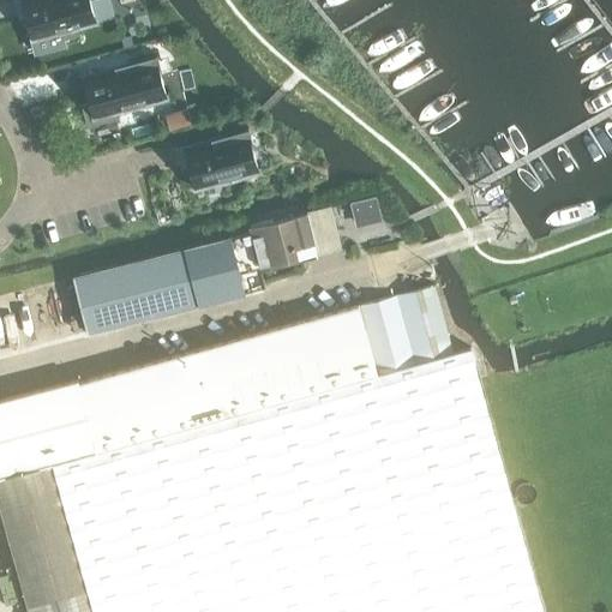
[(22,0),(17,1),(22,19),(28,17),(37,54),(66,46),(65,40),(81,35),(79,28),(99,22),(93,0),(22,0)]
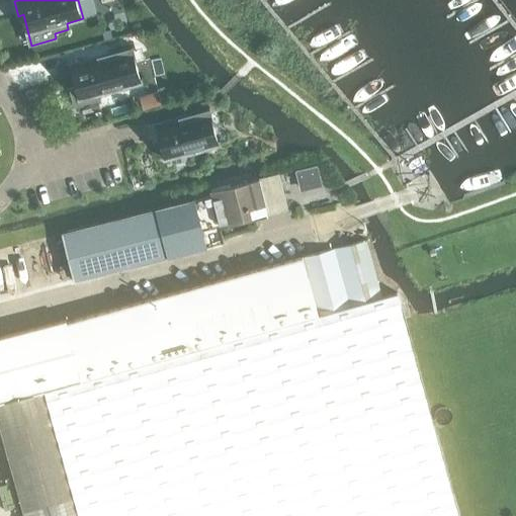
[(124,91),(123,88),(143,83),(134,50),(71,67),(77,88),(71,89),(76,107),(99,101),(98,95),(106,93),(107,96),(124,91)]
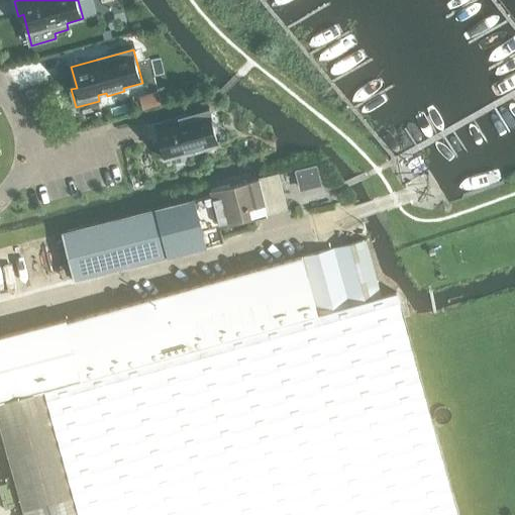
[(204,151),(203,148),(220,144),(211,111),(151,127),(156,142),(161,141),(166,160),(190,152),(191,156),(204,151)]
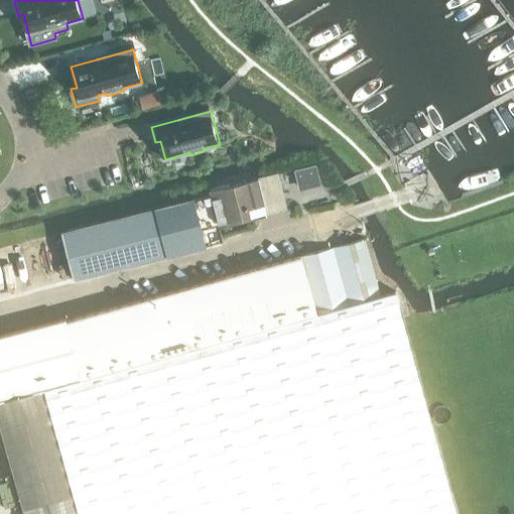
[(315,166),(295,171),(299,187),(301,193),(323,186),(317,166),(315,166)]
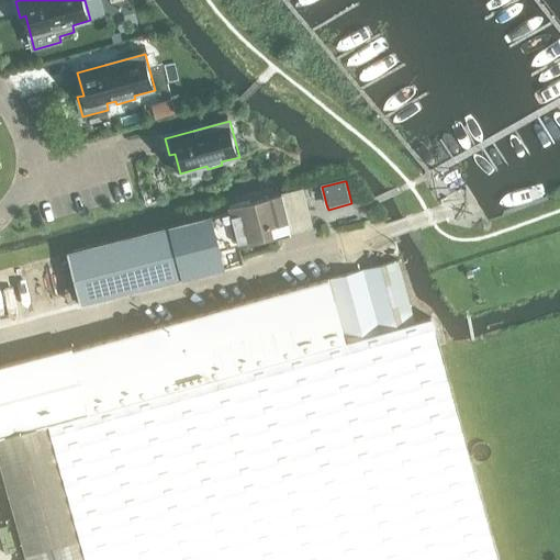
[(281,197),(230,211),(238,245),(271,236),(272,241),(293,235),(283,197),(281,197)]
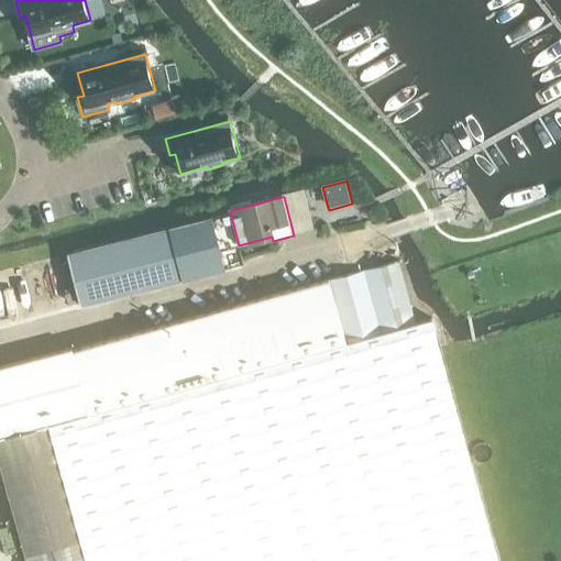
[(187,279),(228,270),(215,218),(174,228),(68,253),(80,306),(187,279)]
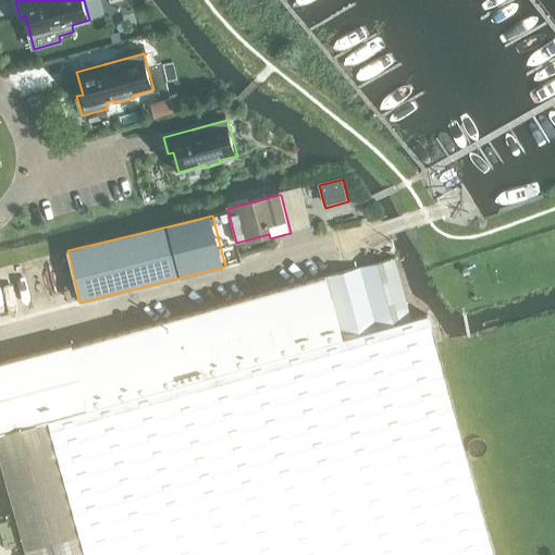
[(0,434),(47,421),(83,554),(493,554),(428,317),(411,321),(395,260),(325,279),(73,348),(72,346),(0,365),(0,434)]
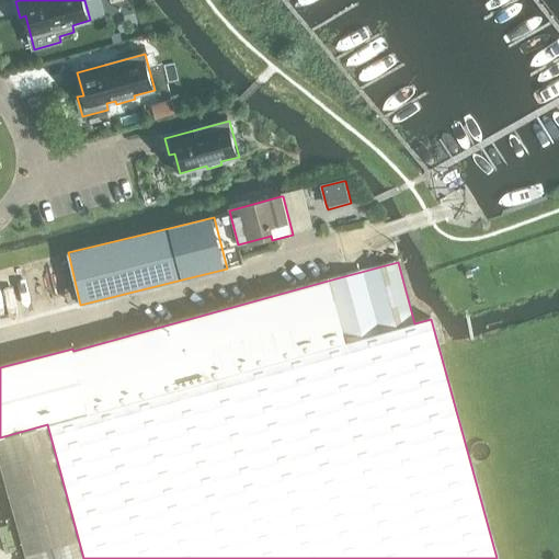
[(0,437),(0,464),(25,558),(83,558),(47,424),(0,437)]
